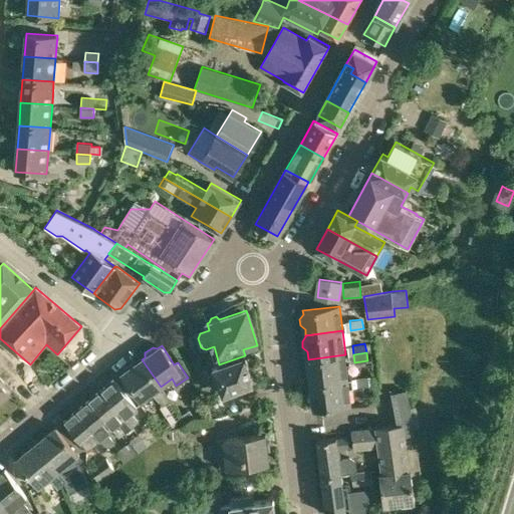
[(311,383),(348,378),(345,354),(308,359),(309,367),(305,371),(306,377),(311,381),(311,383)]
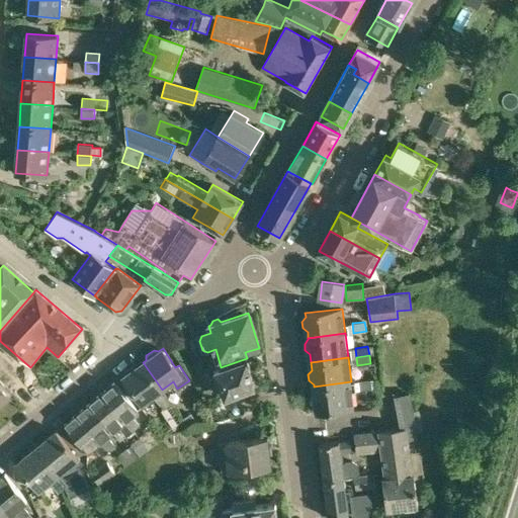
[(247,358),(221,367),(216,369),(225,396),(256,385),(247,358)]
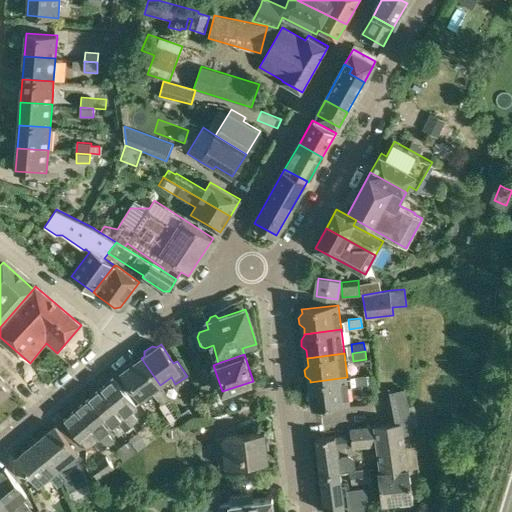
[(169,398),(160,385),(141,358),(133,364),(129,362),(124,365),(124,370),(122,371),(141,398),(152,390),(156,395),(157,394),(163,403),(169,398)]
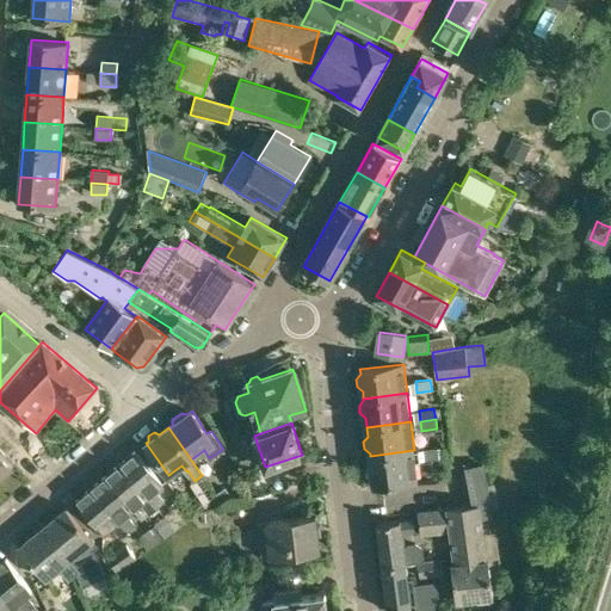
[(425,460),(446,457),(444,446),(424,449),(425,460)]
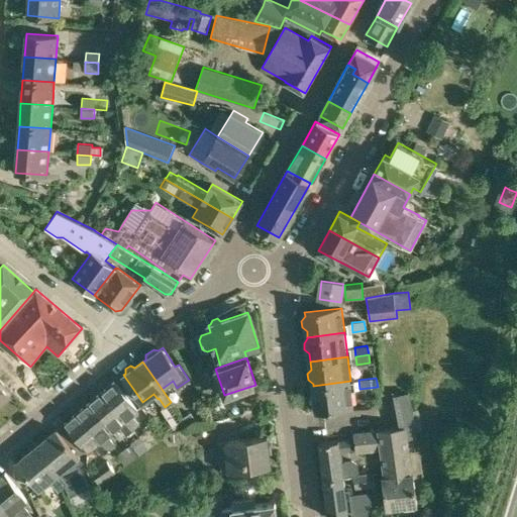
[(352,406),(350,381),(313,386),(314,393),(310,397),(311,402),(315,406),(316,410),(352,406)]
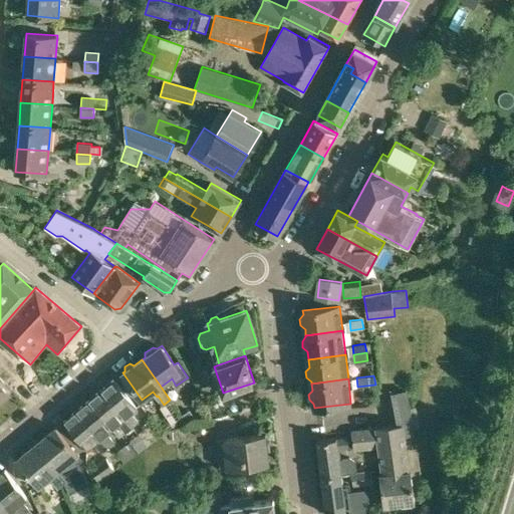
[(137,407),(114,379),(113,380),(111,380),(107,383),(107,386),(102,390),(132,426),(138,422),(131,413),(137,407)]
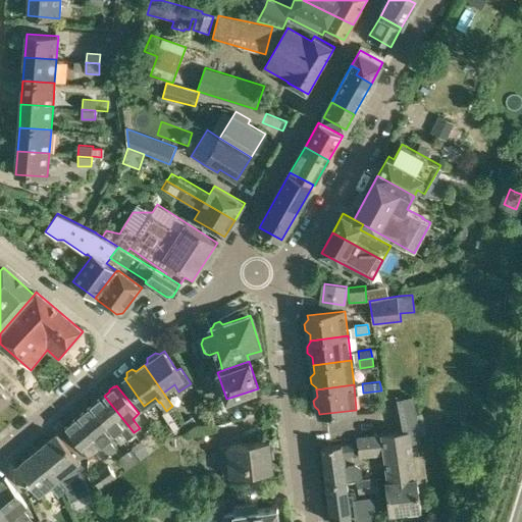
[(0,389),(0,408),(9,400),(0,389)]
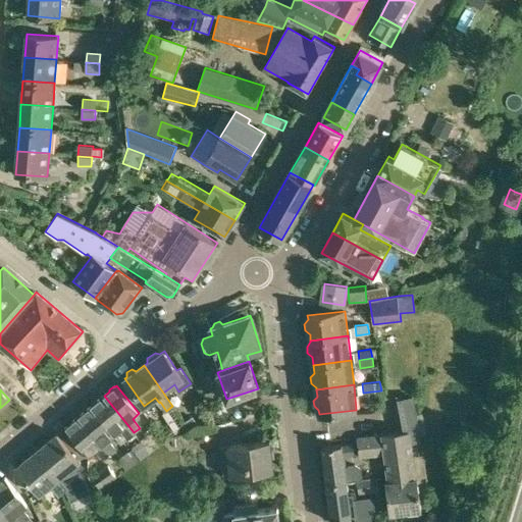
[(134,432),(104,396),(100,400),(98,399),(94,403),(94,405),(92,406),(114,433),(120,429),(127,438),(134,432)]
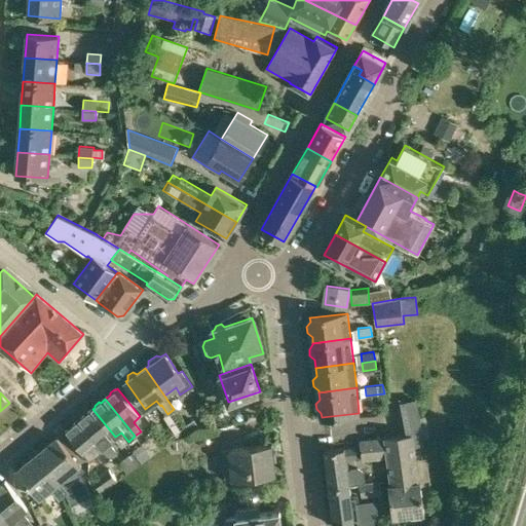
[(397,402),(401,435),(385,437),(385,438),(360,441),(363,460),(387,456),(390,485),(388,485),(392,517),(425,513),(421,481),(419,481),(415,446),(423,445),(417,400),(397,402)]
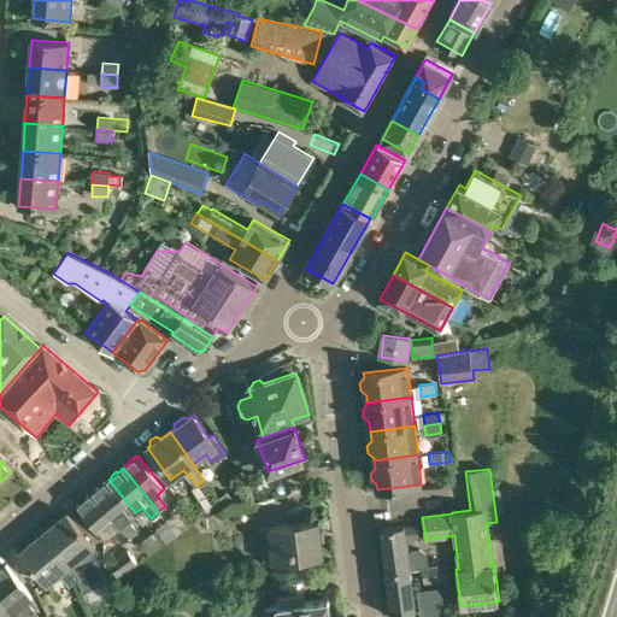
[(109,480),(94,492),(129,536),(136,530),(128,519),(135,512),(109,480)]
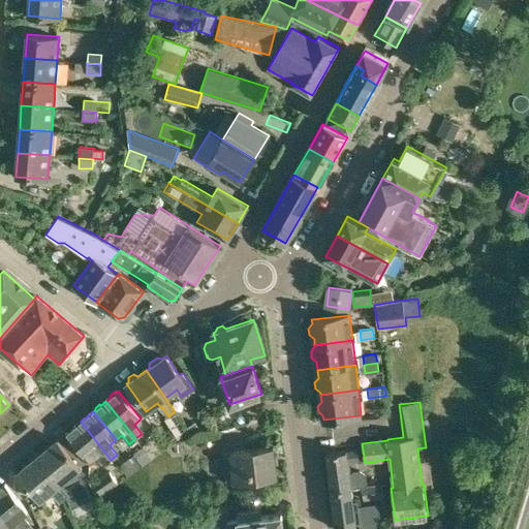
[(111,460),(81,422),(67,433),(91,461),(96,456),(104,465),(111,460)]
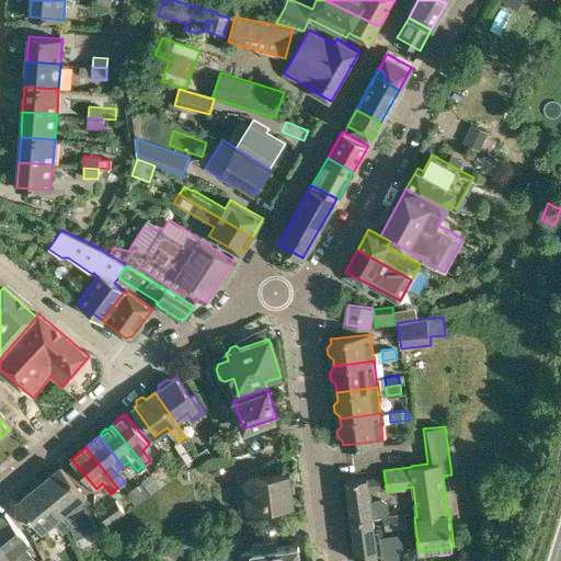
[(212,454),(207,447),(197,453),(203,459),(212,454)]
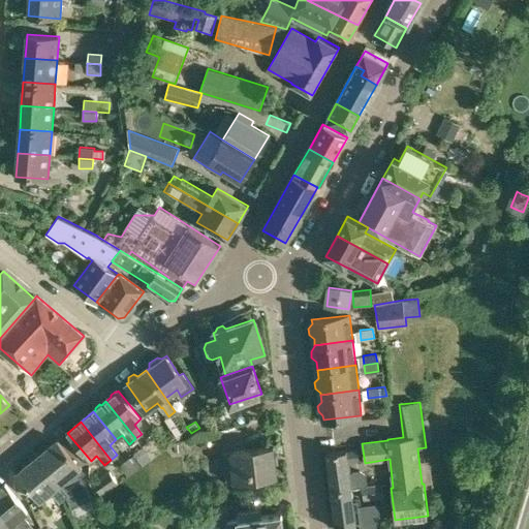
[(154,438),(143,447),(151,458),(162,448),(154,438)]
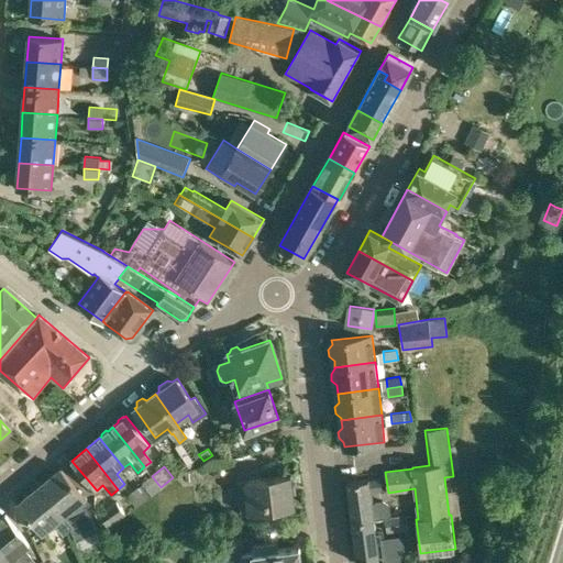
[(62,467),(40,486),(72,526),(70,527),(76,540),(98,531),(86,506),(91,503),(86,496),(62,467)]
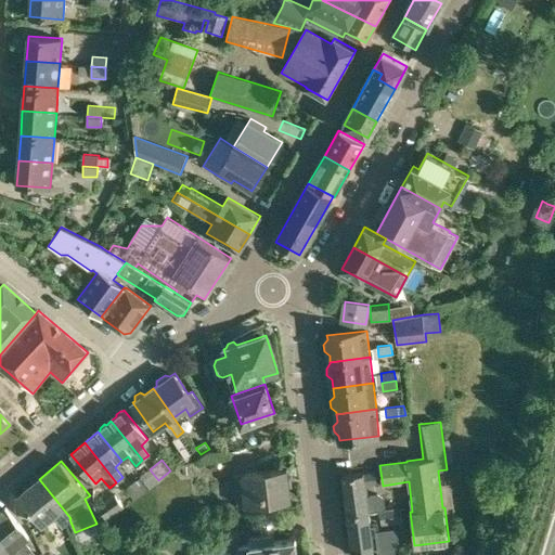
[(158,480),(150,469),(141,476),(150,487),(158,480)]
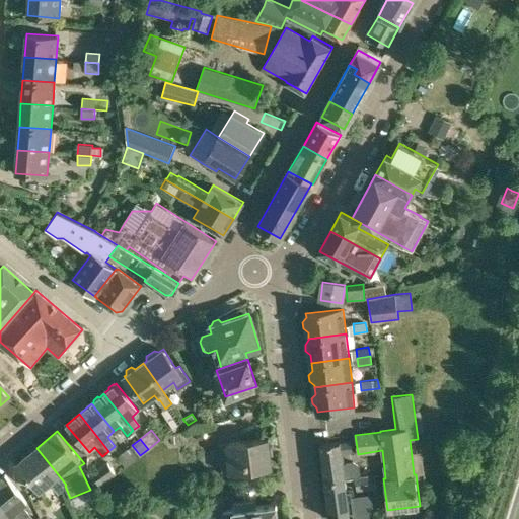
[(222,474),(272,468),(269,439),(219,444),(222,474)]
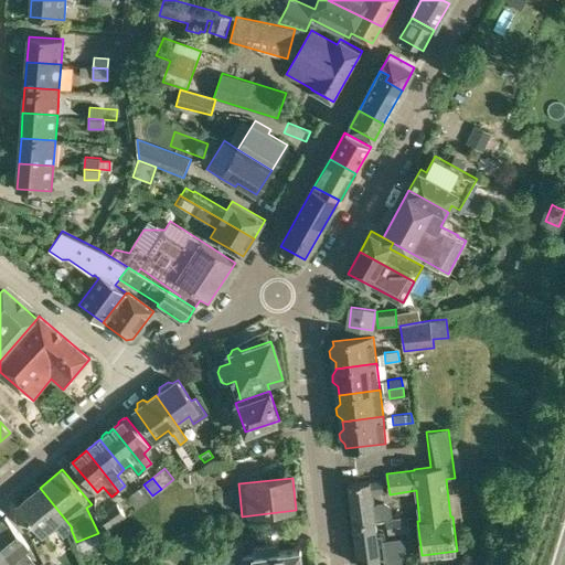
[(349,483),(353,524),(375,521),(386,520),(393,519),(392,507),(385,502),(377,503),(376,493),(383,492),(382,479),(349,483)]
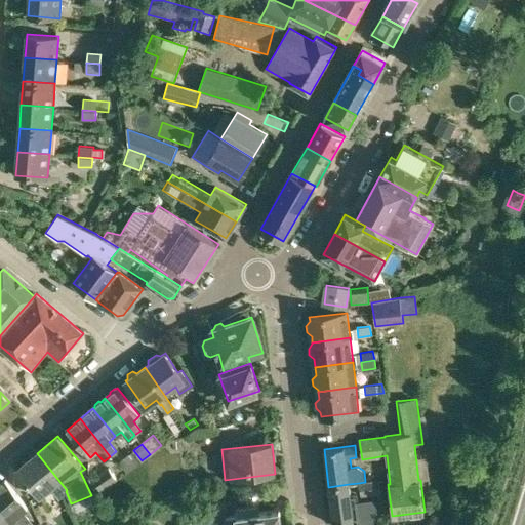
[(67,490),(37,453),(16,470),(39,497),(51,487),(59,497),(66,491),(67,490)]
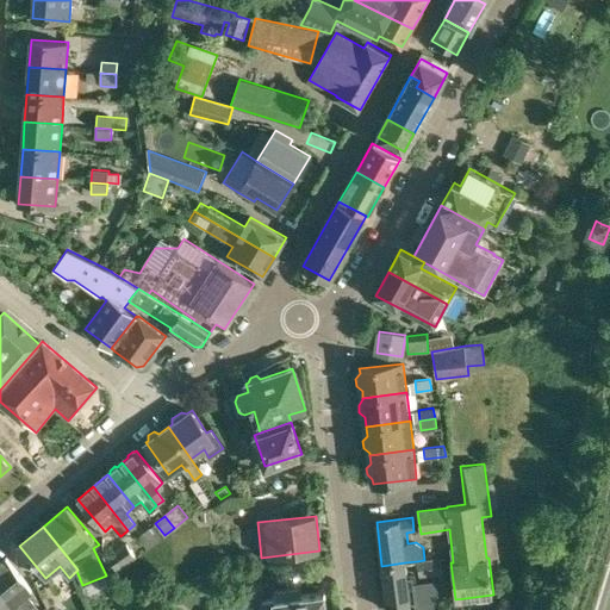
[(148,549),(160,541),(149,528),(138,536),(148,549)]
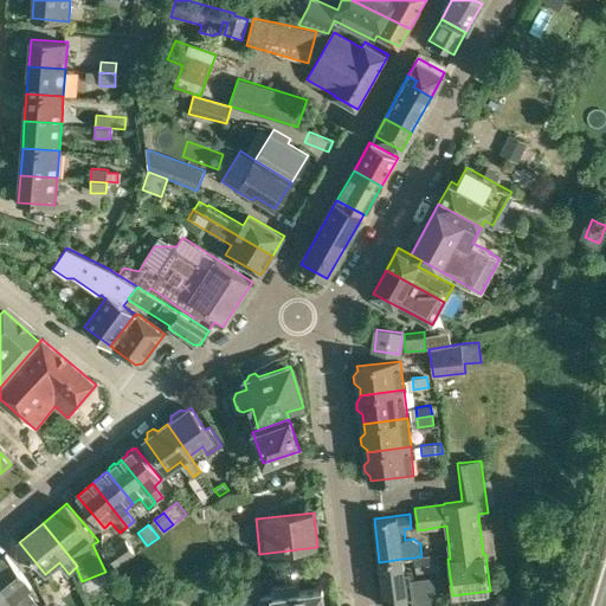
[(117,568),(136,554),(126,539),(105,553),(117,568)]
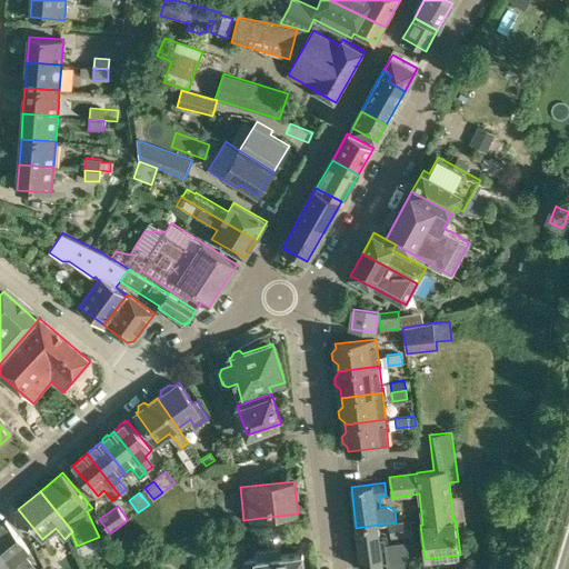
[(5,520),(0,523),(0,547),(18,568),(36,568),(37,568),(25,553),(29,550),(5,520)]
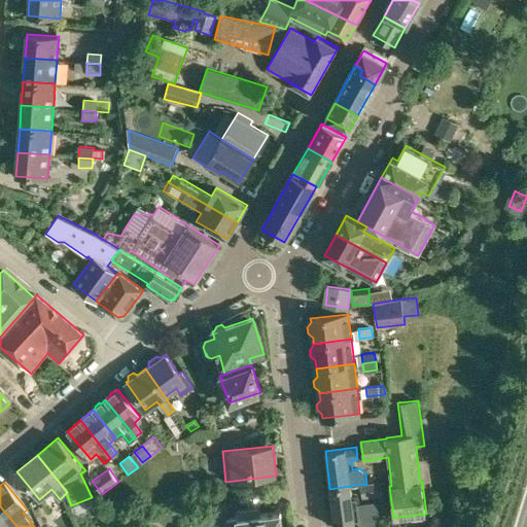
[(383,495),(382,482),(366,484),(360,485),(361,497),(383,495)]
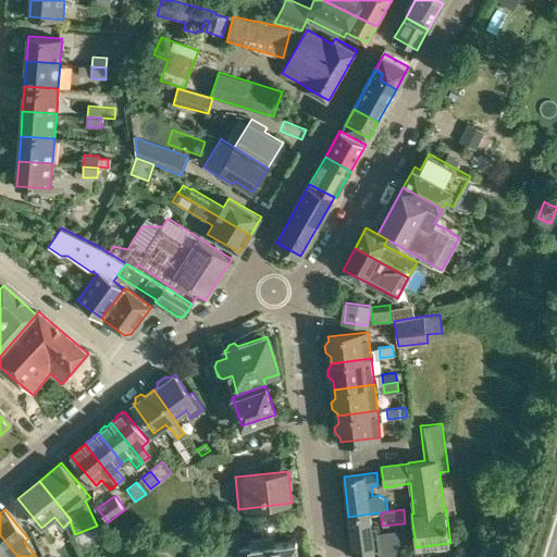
[(373,536),(370,514),(348,517),(354,556),(375,554),(375,551),(379,549),(380,556),(401,554),(398,530),(378,532),(378,536),(373,536)]
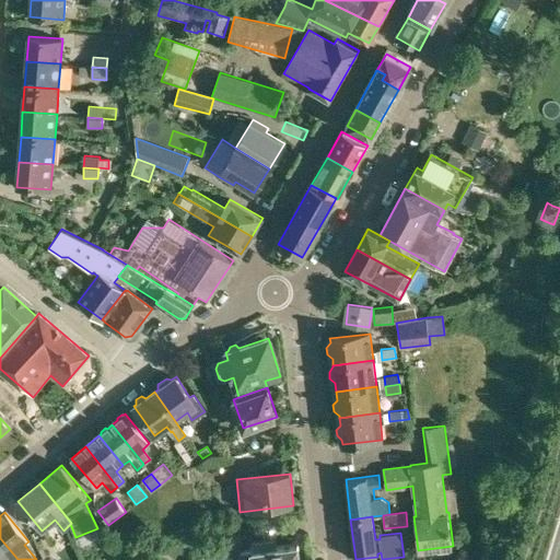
[(240,555),(238,537),(221,538),(222,557),(240,555)]
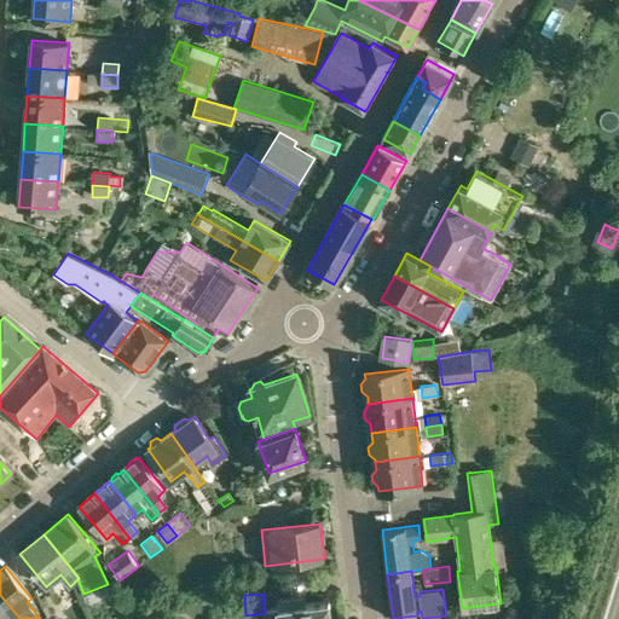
[(19,618),(0,595),(0,618),(19,618)]
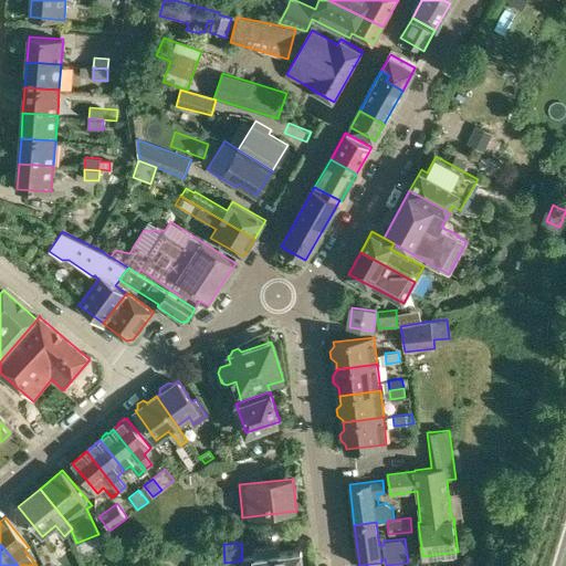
[(303,565),(302,549),(280,552),(279,545),(254,547),(255,555),(242,556),(243,565),(303,565)]
